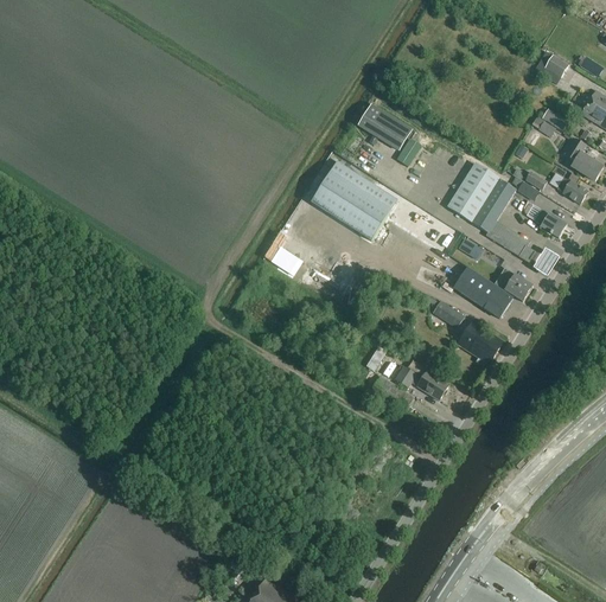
[(552,53),(543,65),(560,76),(568,63),(552,53)]
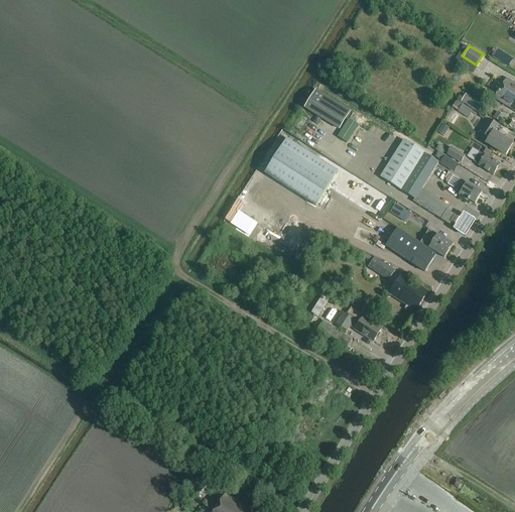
[(513,55),(497,45),(492,53),(507,65),(513,55)]
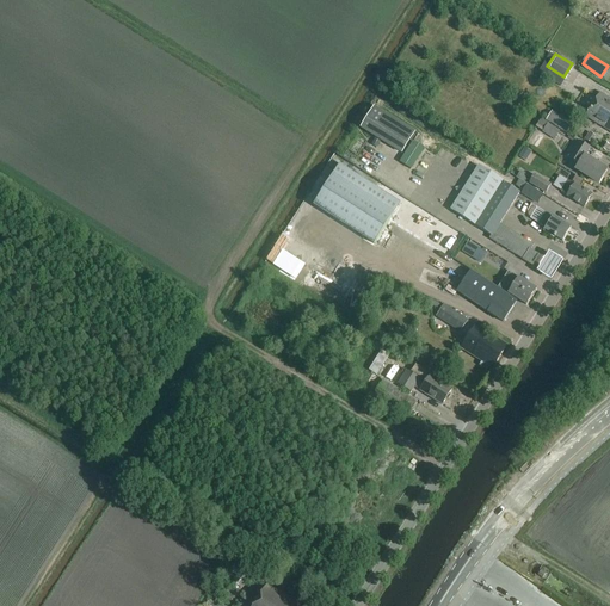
[(609,127),(609,96),(599,90),(595,96),(589,92),(583,100),(589,105),(584,112),(609,129),(609,127)]
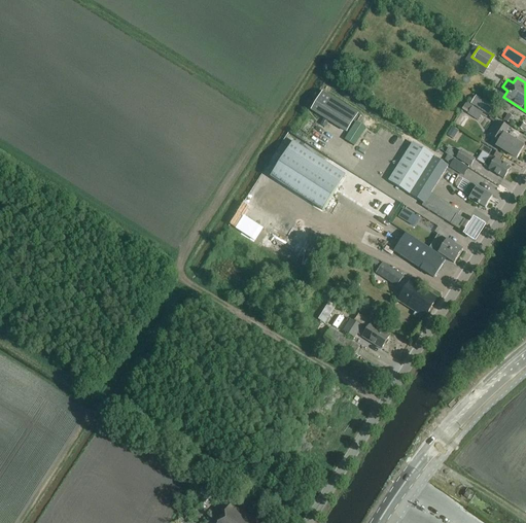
[(347,131),(358,111),(321,90),(310,109),(347,131)]
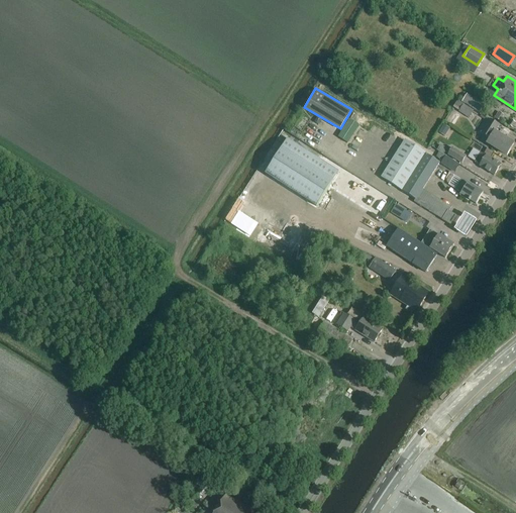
[(478,109),(483,102),(466,92),(460,99),(478,109)]
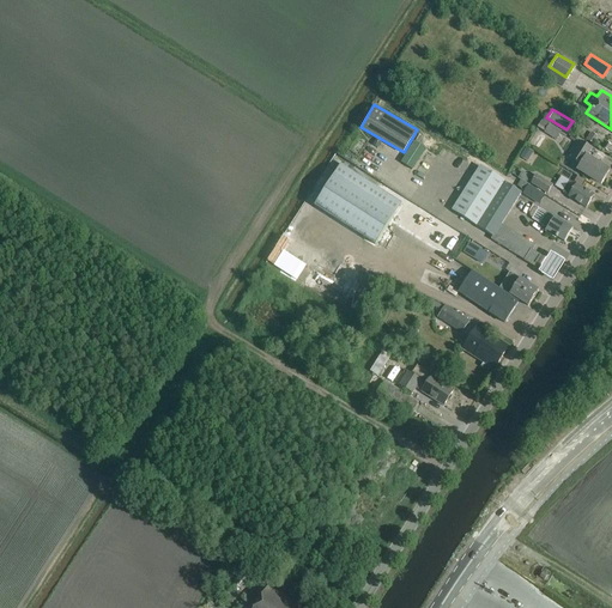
[(543,131),(555,138),(559,129),(547,122),(543,131)]
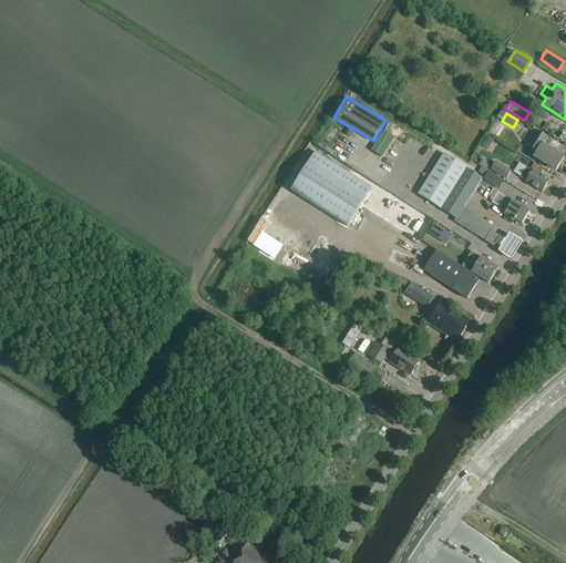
[(545,119),(541,126),(547,130),(552,123),(545,119)]
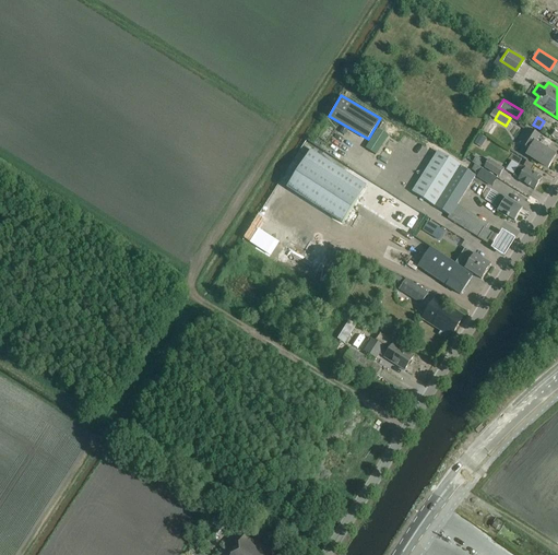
[(519,141),(530,148),(526,152),(547,165),(555,153),(539,143),(535,141),(534,140),(538,132),(527,126),(519,141)]
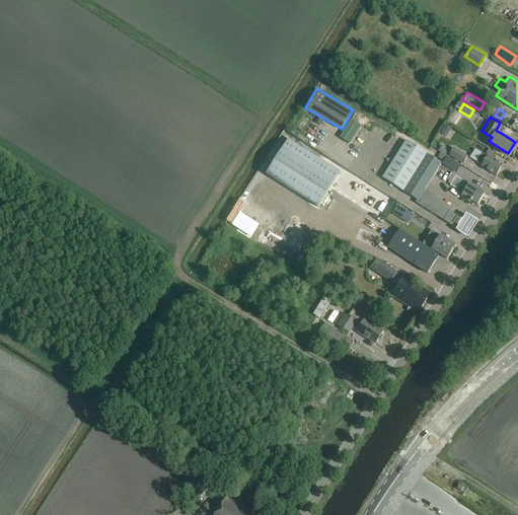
[(317,205),(339,169),(288,137),(266,171),(317,205)]
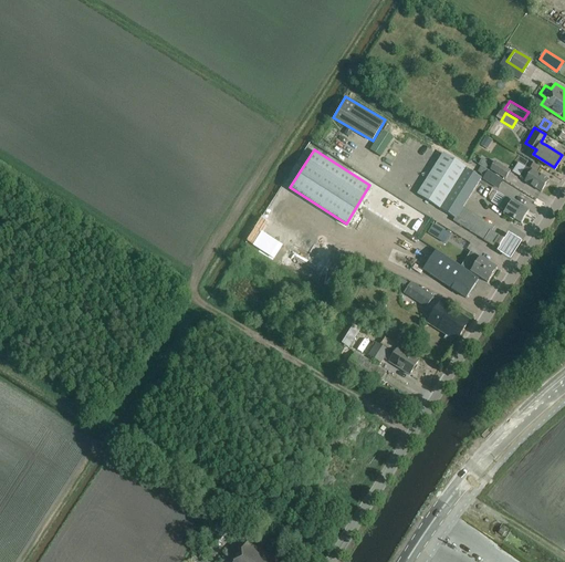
[(490,241),(494,235),(489,230),(490,227),(489,222),(461,205),(480,175),(442,151),(417,191),(439,206),(453,216),(452,218),(490,241)]
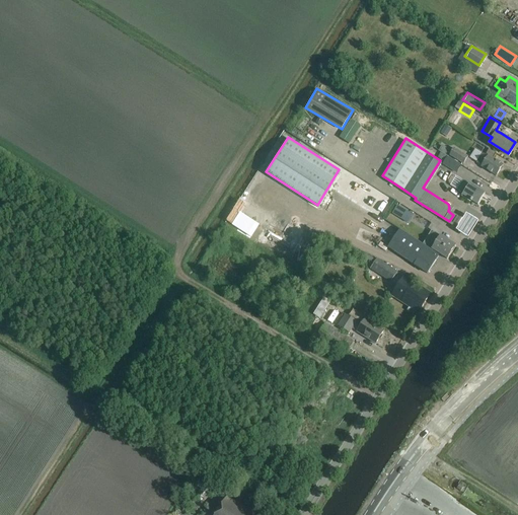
[(462,161),(467,154),(453,145),(448,153),(462,161)]
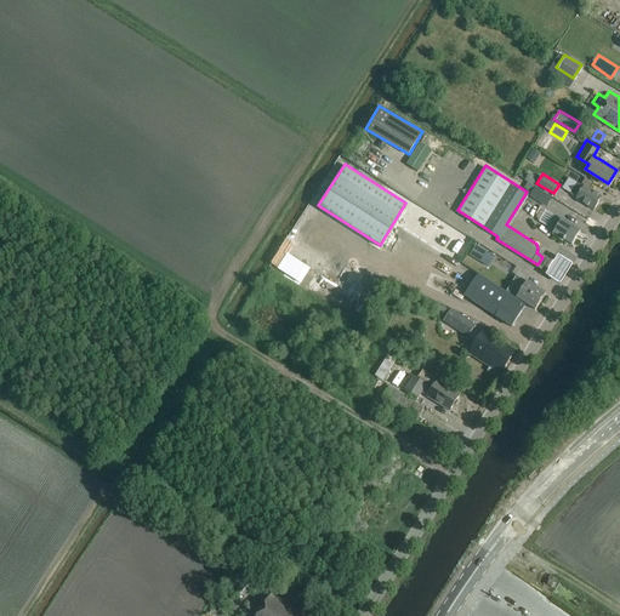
[(584,175),(580,181),(587,186),(591,180),(584,175)]
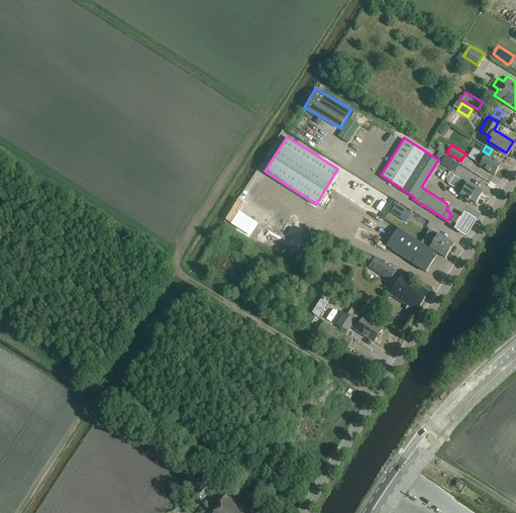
[(484,154),(479,149),(474,159),(479,162),(479,163),(493,172),(500,162),(485,152),(484,154)]
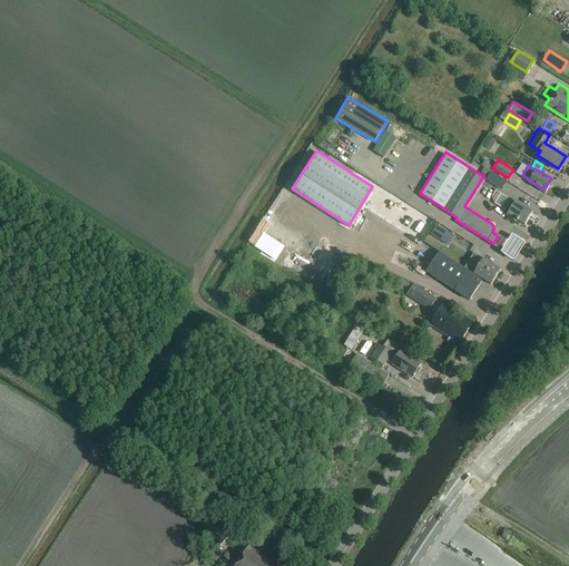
[(500,187),(504,177),(490,168),(484,177),(500,187)]
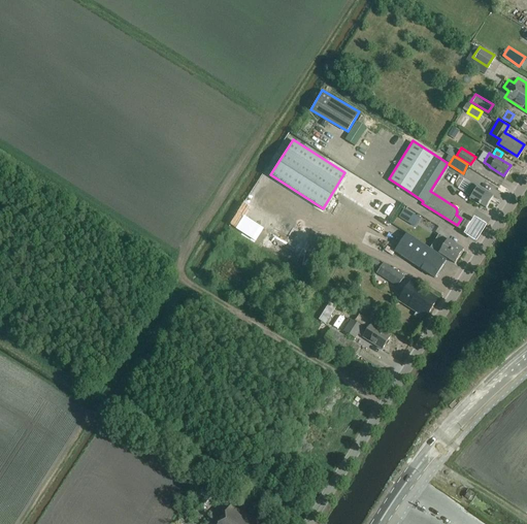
[(476,185),(469,181),(464,190),(470,194),(468,197),(479,203),(479,202),(485,205),(492,194),(476,184),(476,185)]
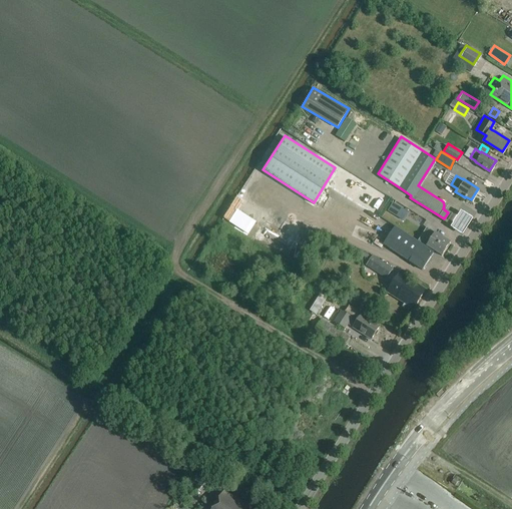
[(396,213),(401,205),(392,200),(387,208),(396,213)]
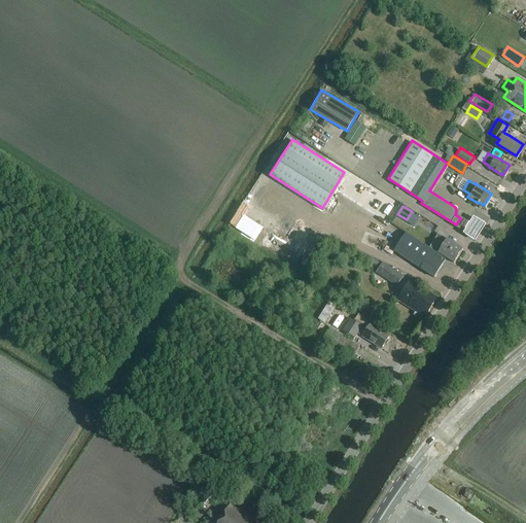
[(444,257),(405,231),(393,248),(432,274),(444,257)]
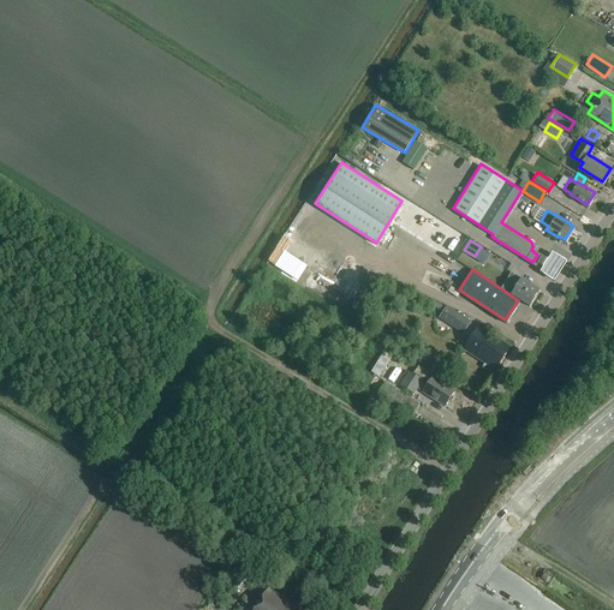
[(529,304),(540,287),(520,276),(511,292),(529,304)]
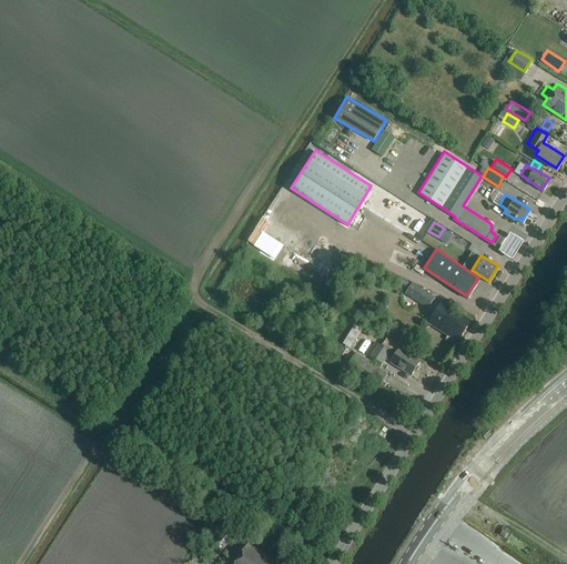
[(426,306),(434,294),(412,280),(404,292),(426,306)]
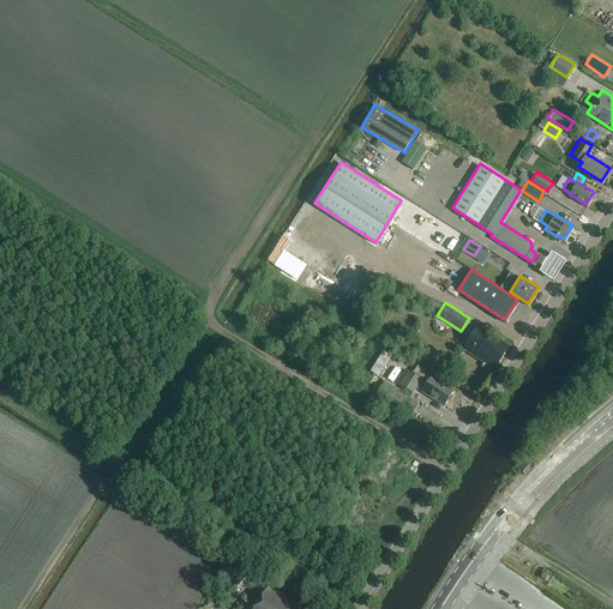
[(505,351),(493,344),(498,337),(476,324),(468,337),(467,336),(461,344),(462,345),(484,359),(480,363),(490,369),(492,365),(494,366),(505,351)]
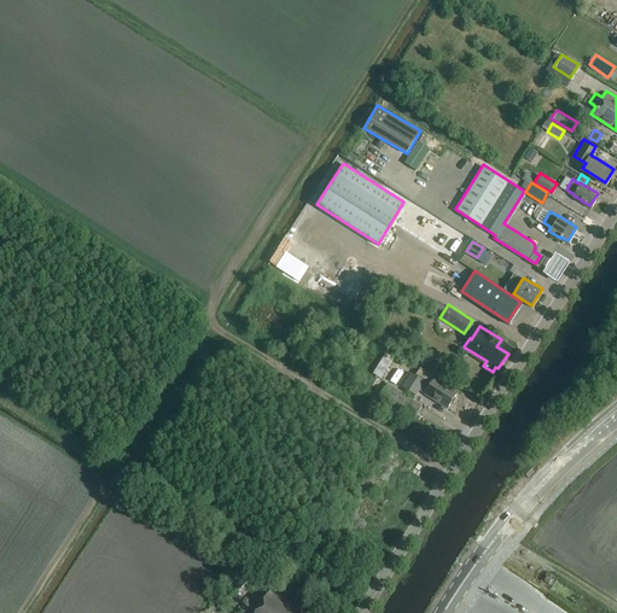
[(429,386),(423,381),(424,379),(412,371),(402,385),(415,392),(419,386),(425,391),(448,406),(458,389),(436,375),(429,386)]
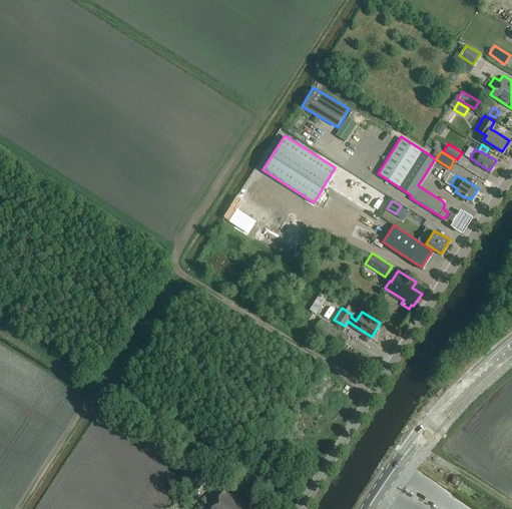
[(341,348),(350,334),(322,316),(313,331),(341,348)]
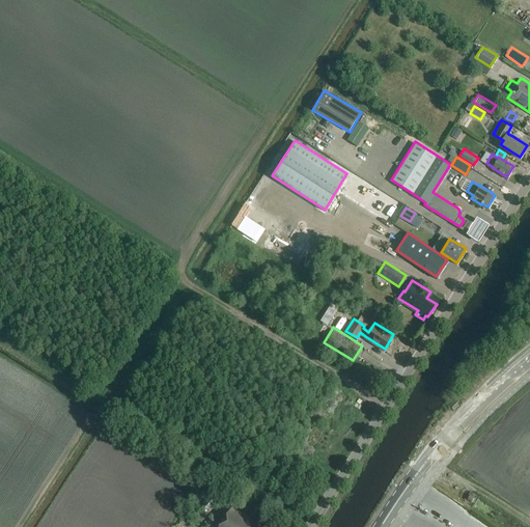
[(202,486),(195,495),(206,502),(213,493),(202,486)]
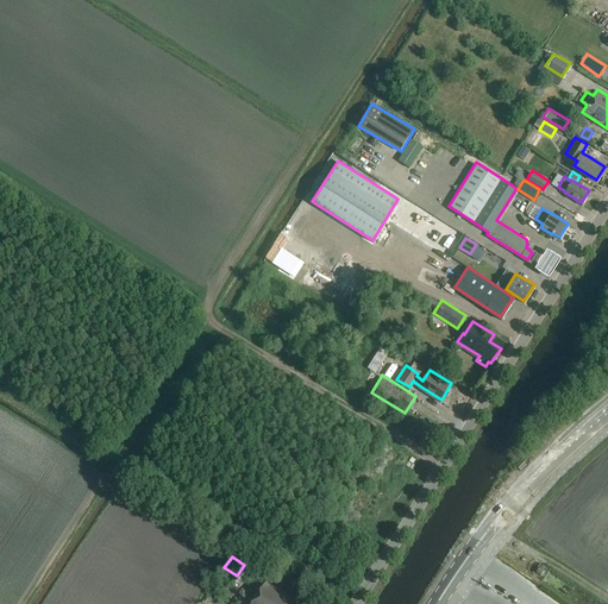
[(294,603),(298,599),(264,579),(248,603),(294,603)]
